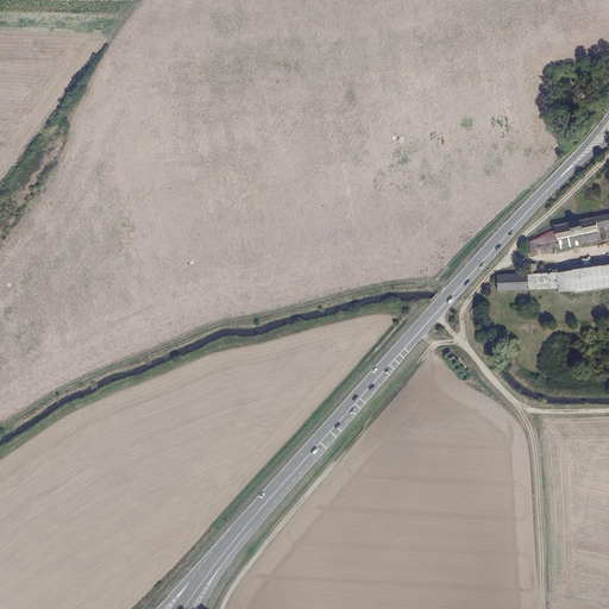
[(579,85),(572,90),(578,96),(584,90),(579,85)]
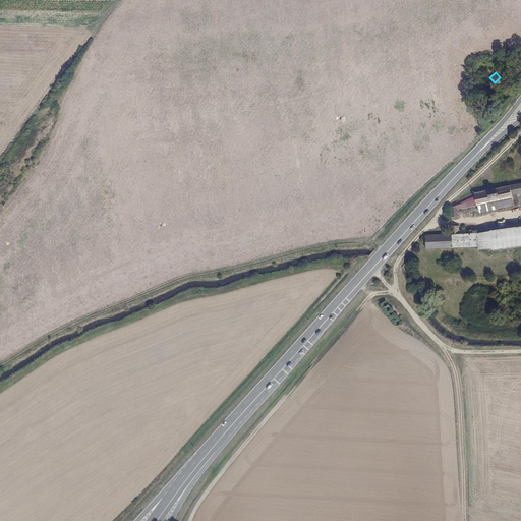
[(504,198),(520,194),(520,182),(520,183),(476,192),(451,205),(451,217),(458,217),(458,214),(458,209),(471,206),(477,205),(504,198)]
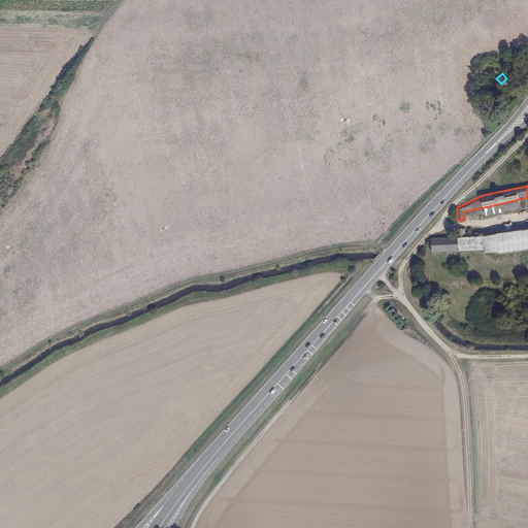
[(527,197),(510,201),(484,207),(486,213),(487,218),(527,208),(527,197)]
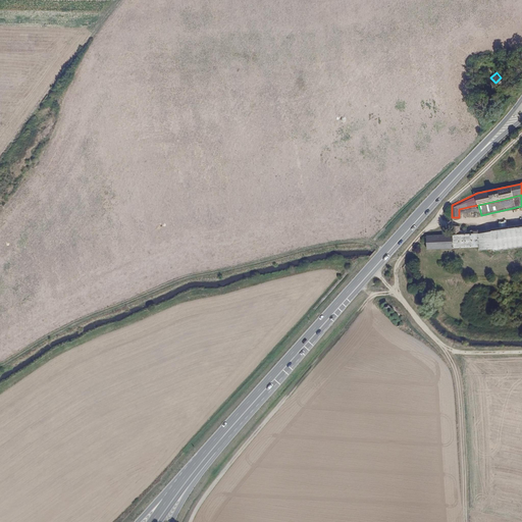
[(480,211),(478,205),(472,206),(459,209),(459,214),(480,211)]
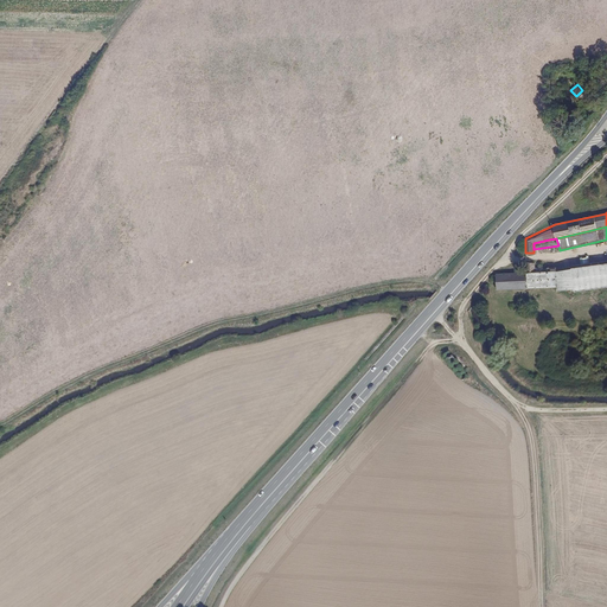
[(526,262),(526,274),(526,288),(557,287),(556,272),(542,272),(542,268),(534,268),(534,262),(526,262)]
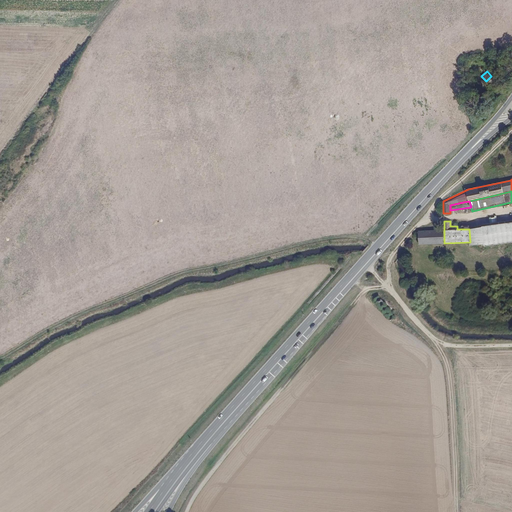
[(511,222),(482,227),(484,243),(484,245),(511,241),(511,222)]
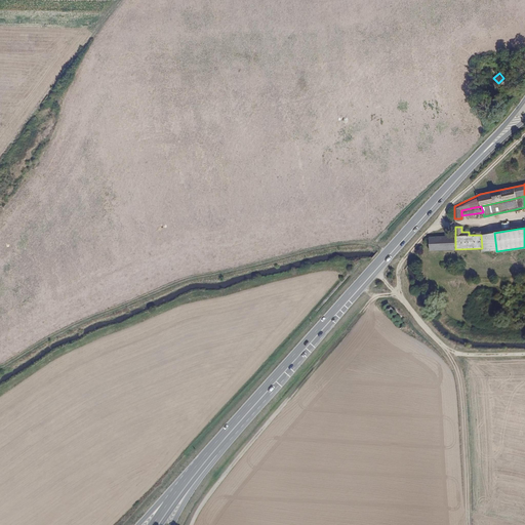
[(481,235),(482,248),(482,250),(496,249),(494,233),(481,235)]
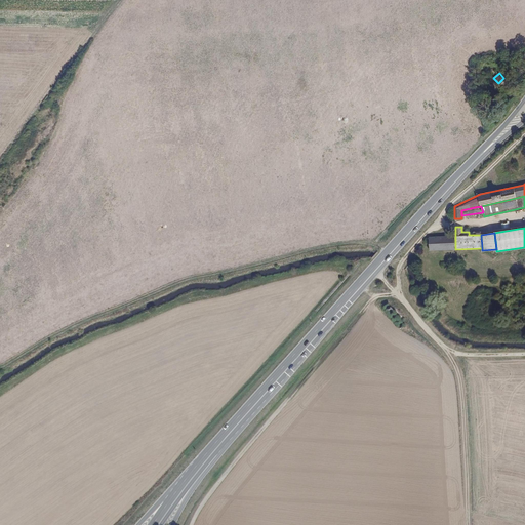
[(455,249),(455,237),(430,238),(430,250),(451,249),(455,249)]
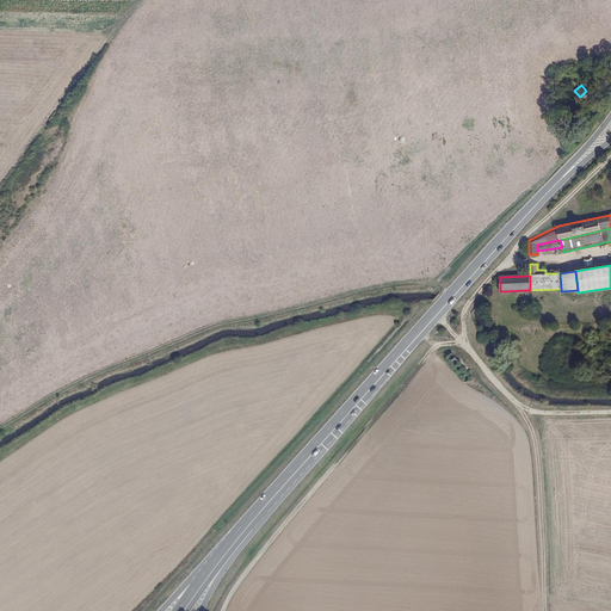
[(450,356),(445,359),(464,384),(469,381),(450,356)]
